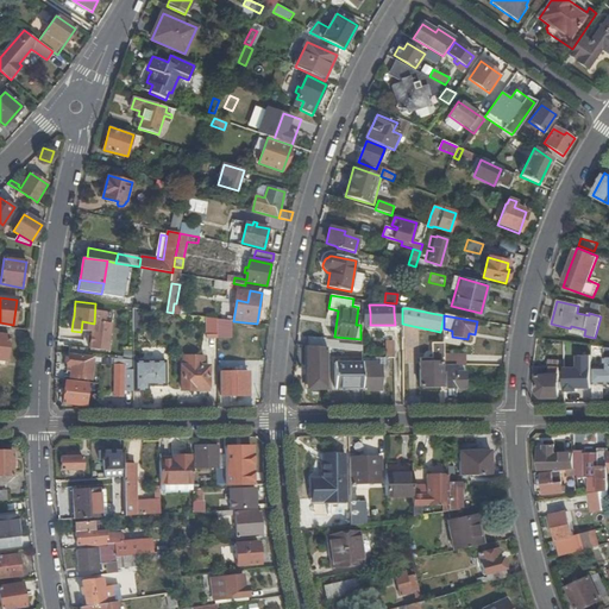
[(217,339),(219,339),(218,319),(208,318),(206,338),(217,339)]
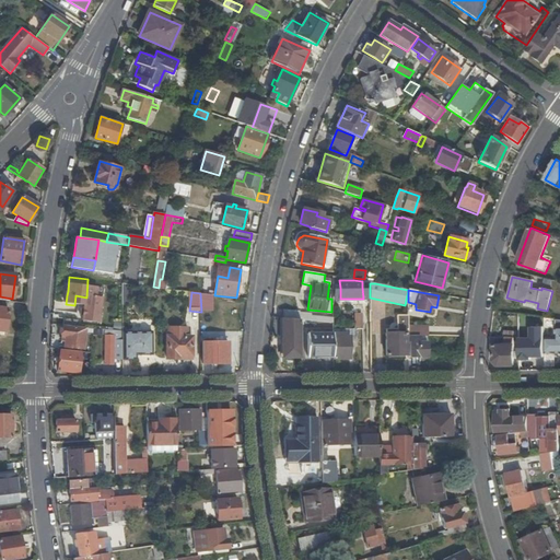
[(284,311),(283,318),(299,321),(300,314),(300,312),(284,311)]
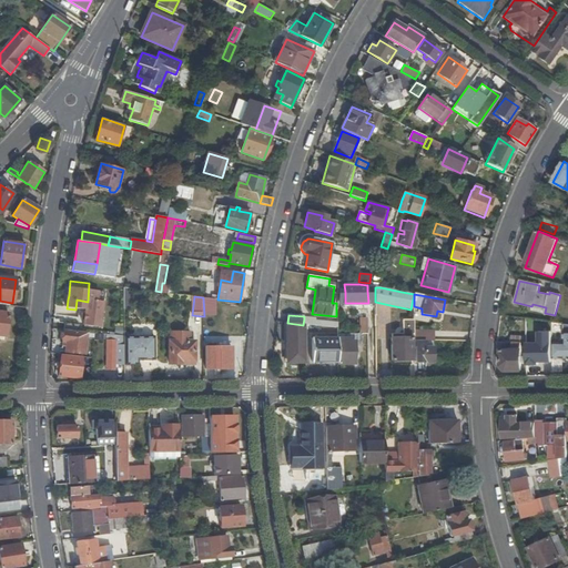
[(414,341),(414,331),(414,322),(409,322),(409,333),(411,333),(411,340),(405,338),(402,338),(392,338),(392,348),(392,352),(392,361),(413,362),(413,361),(414,361),(414,342),(414,341)]
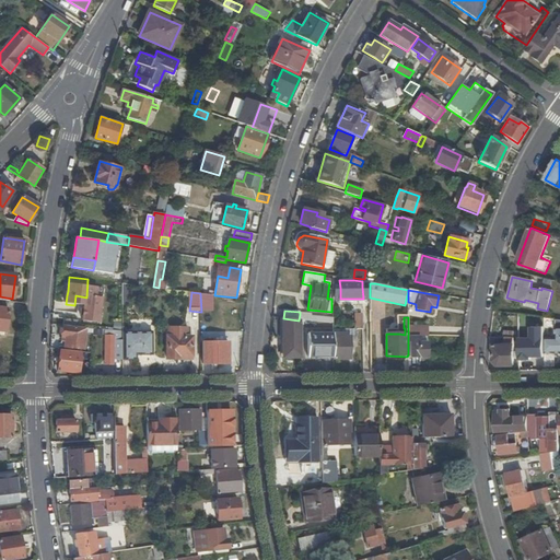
[(282,357),(302,357),(301,321),(299,321),(283,318),(281,318),(282,357)]
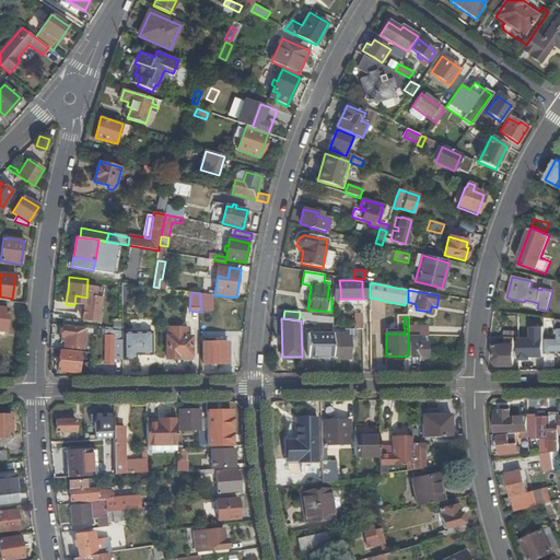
[(557,334),(545,334),(545,341),(545,352),(559,352),(559,319),(557,319),(557,334)]
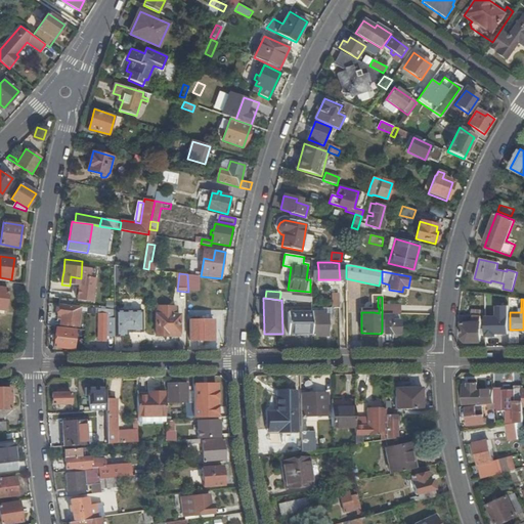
[(59,305),(58,315),(62,315),(61,319),(60,324),(79,326),(81,308),(59,305)]
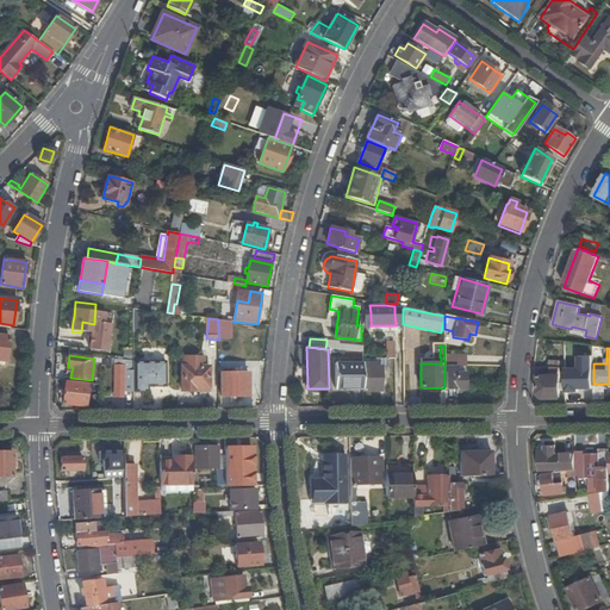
[(444,366),(467,366),(467,355),(444,355),(444,366)]
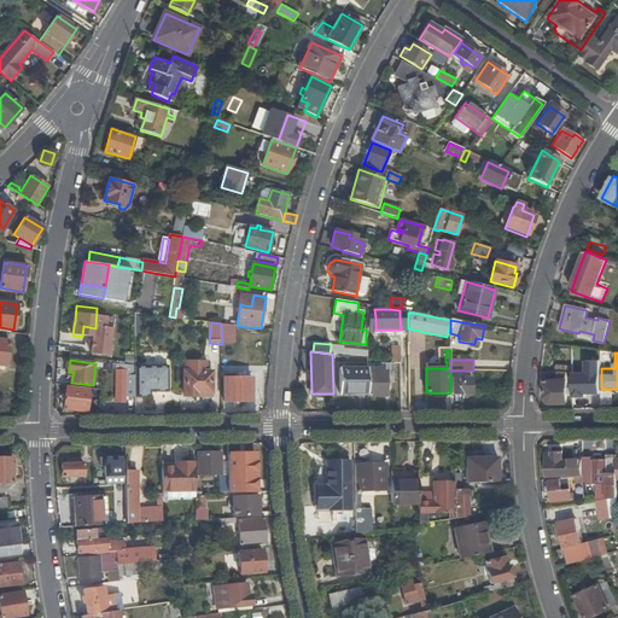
[(213,392),(214,372),(208,372),(208,362),(186,362),(187,372),(186,372),(185,396),(198,396),(198,392),(213,392)]
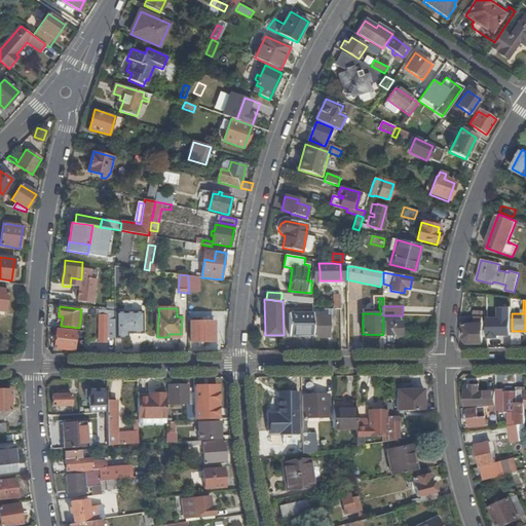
[(102,309),(100,309),(100,342),(107,342),(108,331),(115,331),(115,311),(102,309)]
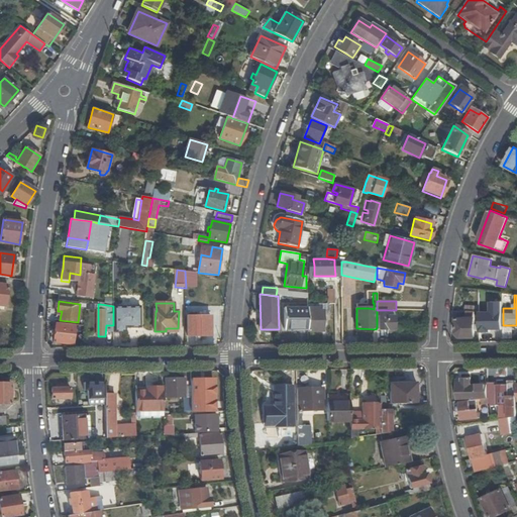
[(308,329),(308,331),(324,331),(323,311),(329,311),(329,304),(311,304),(308,304),(308,309),(308,329)]
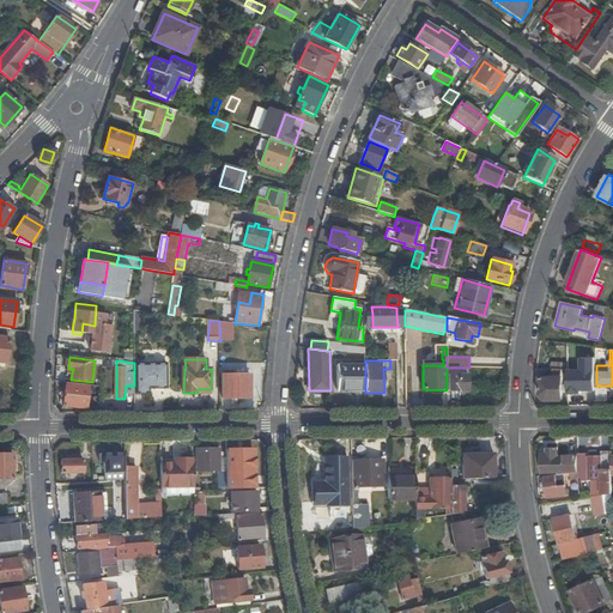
[(563,400),(563,363),(552,362),(552,369),(538,369),(536,377),(541,377),(541,395),(546,400),(563,400)]
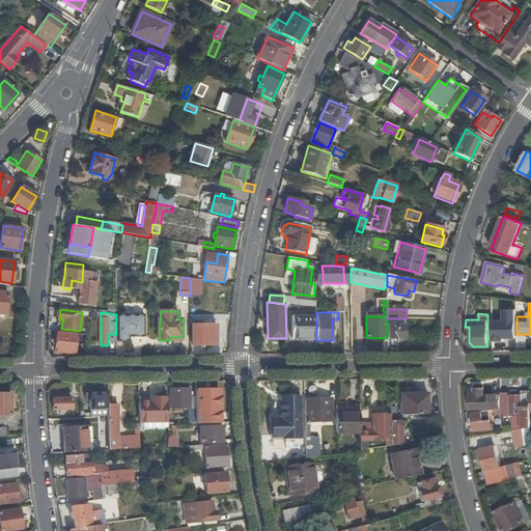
[(116,334),(116,340),(142,340),(142,336),(145,336),(145,314),(116,314),(116,334)]
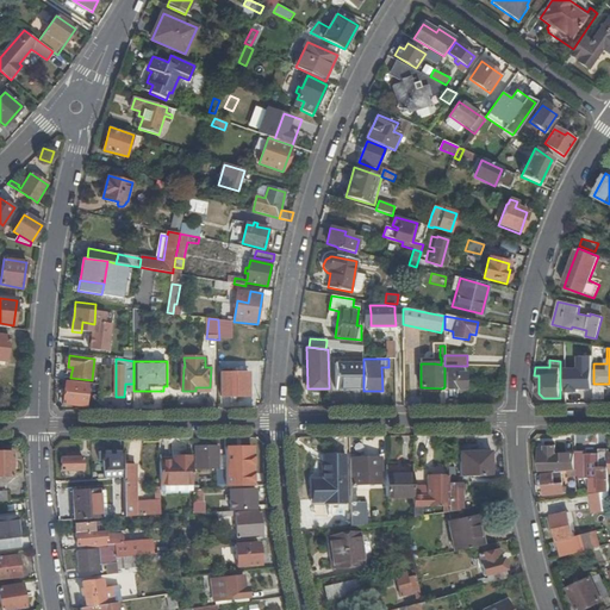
[(363,388),(363,365),(336,365),(337,390),(363,388)]
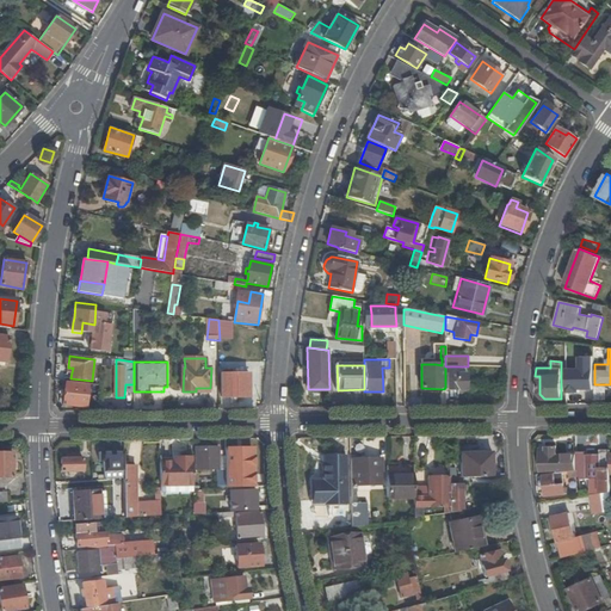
[(466,368),(445,368),(445,388),(446,390),(466,390),(466,368)]
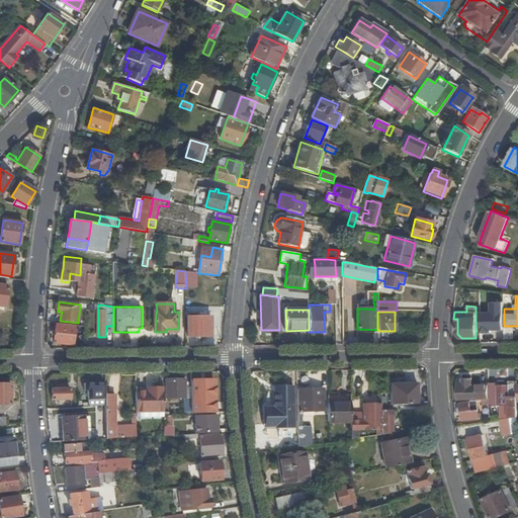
[(211,317),(209,317),(207,317),(188,317),(189,337),(211,337),(211,317)]
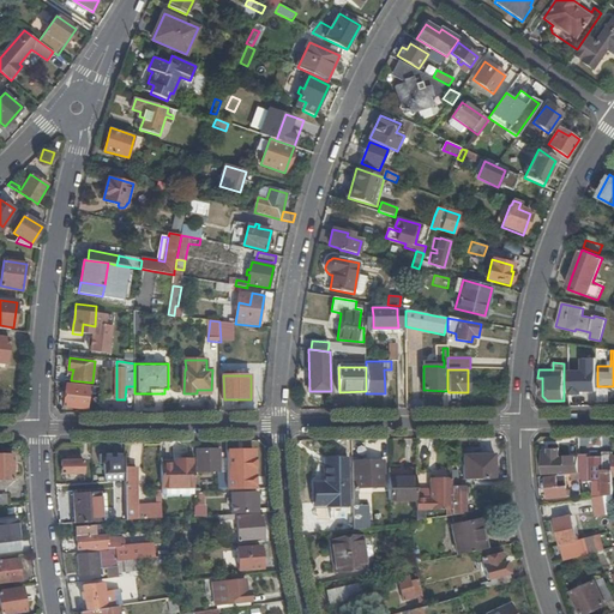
[(86,409),(90,385),(67,383),(64,407),(86,409)]
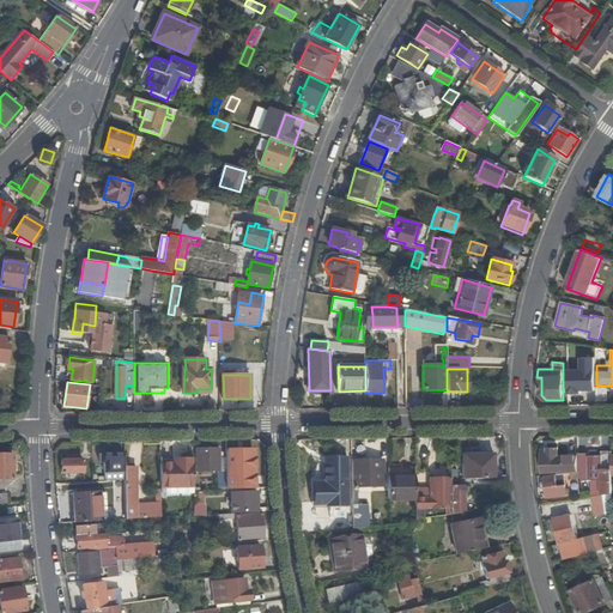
[(219,490),(228,490),(228,469),(219,469),(219,461),(220,461),(220,459),(220,449),(211,449),(211,448),(206,448),(207,449),(198,450),(198,474),(200,473),(200,471),(218,469),(219,490)]
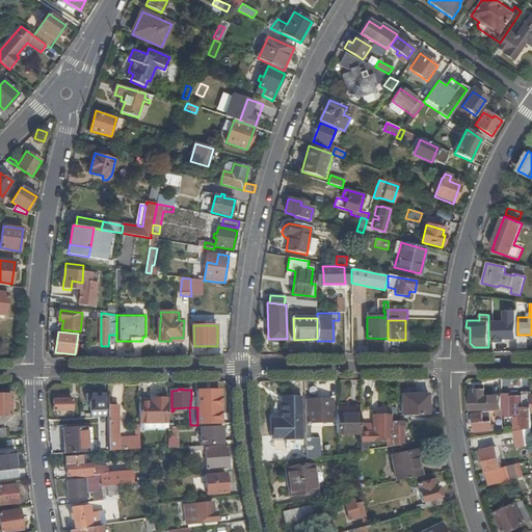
[(484,409),(485,411),(495,410),(502,409),(501,396),(484,397),(484,389),(475,389),(476,393),(470,394),(471,410),(484,409)]
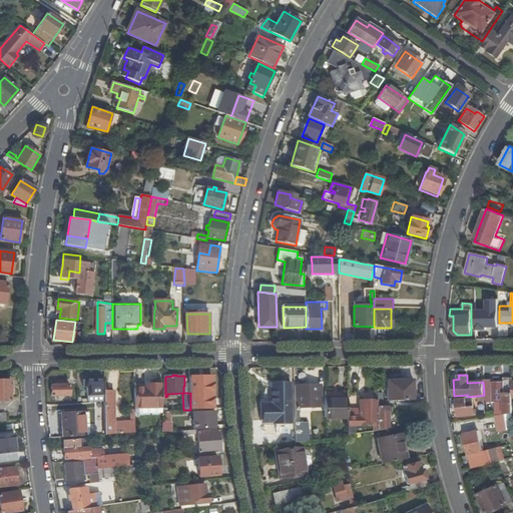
[(215,394),(214,376),(196,376),(196,395),(215,394)]
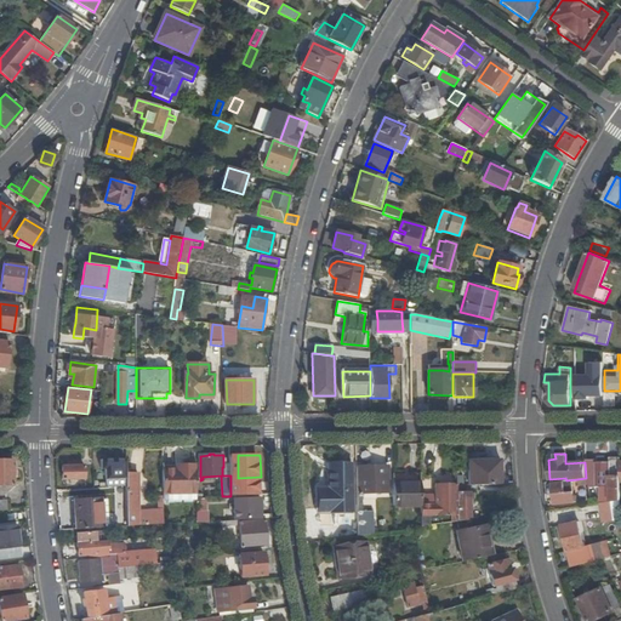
[(607,502),(620,501),(620,482),(620,462),(620,457),(609,457),(610,486),(610,499),(607,499),(607,500),(607,502)]
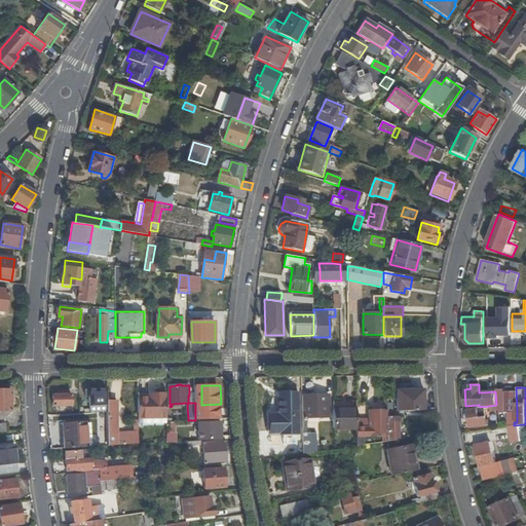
[(0,410),(11,411),(11,390),(0,389),(0,410)]
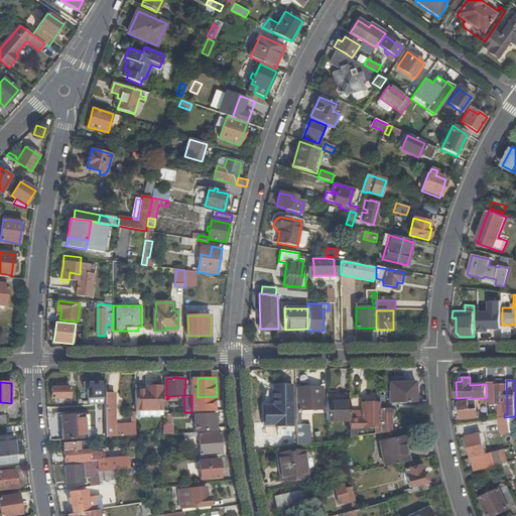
[(397,403),(415,403),(415,383),(389,383),(389,403),(397,403)]
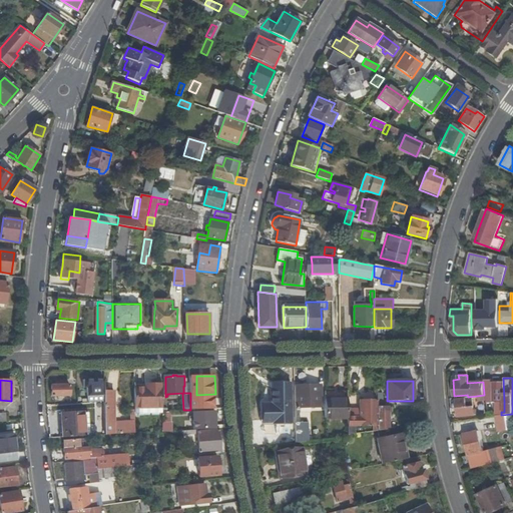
[(58,385),(52,385),(52,396),(60,396),(61,400),(71,400),(70,385),(67,385),(67,382),(58,382),(58,385)]
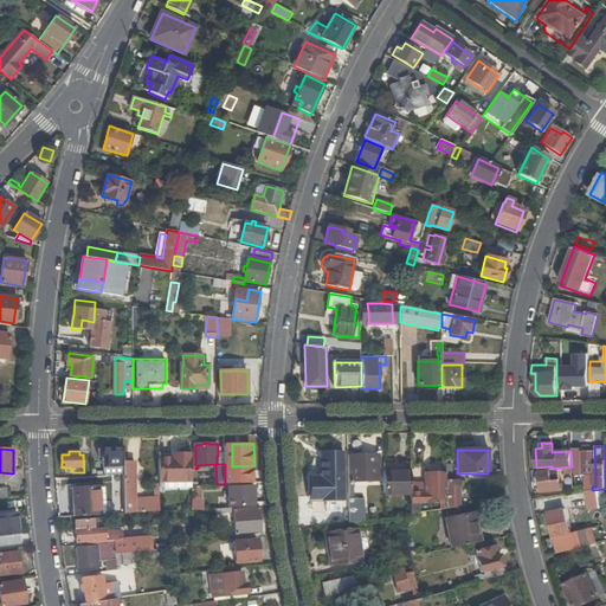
[(322,452),(320,452),(321,476),(310,476),(310,500),(326,500),(326,514),(329,514),(329,505),(336,505),(336,500),(343,500),(343,452),(341,452),(337,452),(335,452),(333,452),(330,452),(329,452),(327,452),(324,452),(323,452),(322,452)]
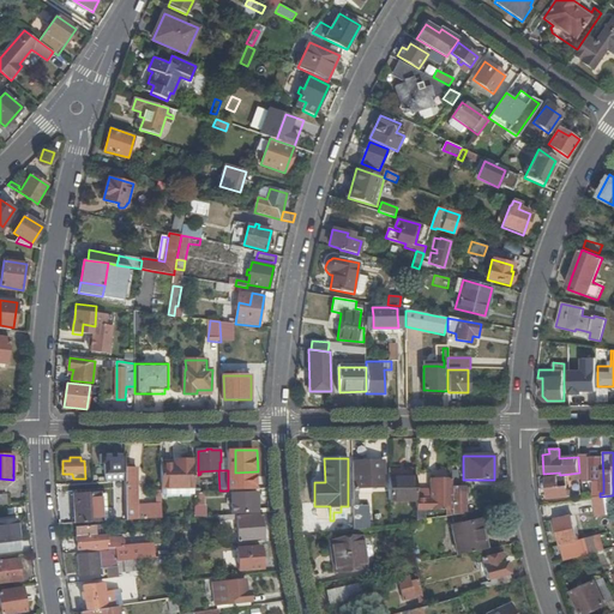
[(182,463),(162,464),(162,475),(162,488),(196,488),(194,459),(181,459),(182,463)]
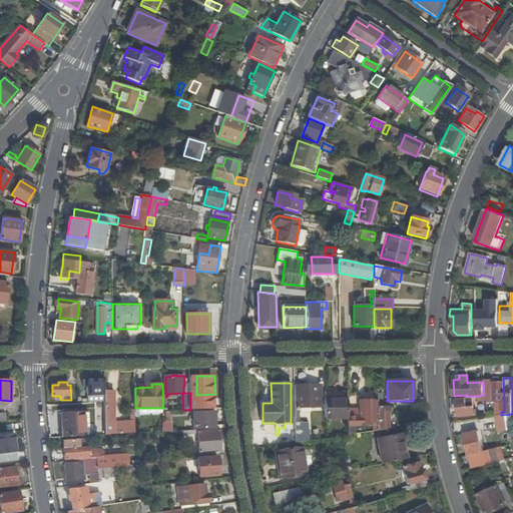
[(296,397),(295,397),(295,407),(295,417),(299,417),(298,408),(321,407),(321,386),(296,386),(296,397)]
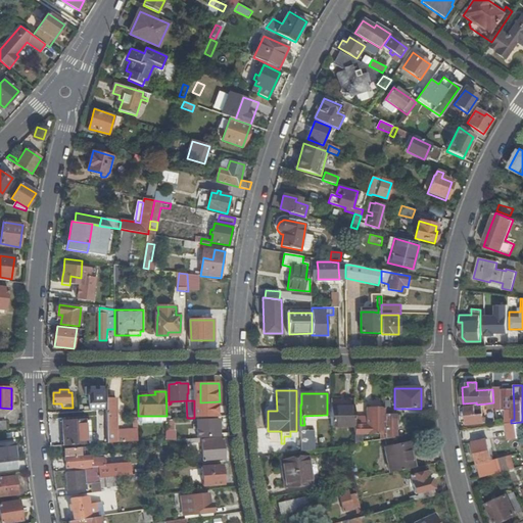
[(100,410),(99,396),(99,394),(89,395),(90,410),(100,410)]
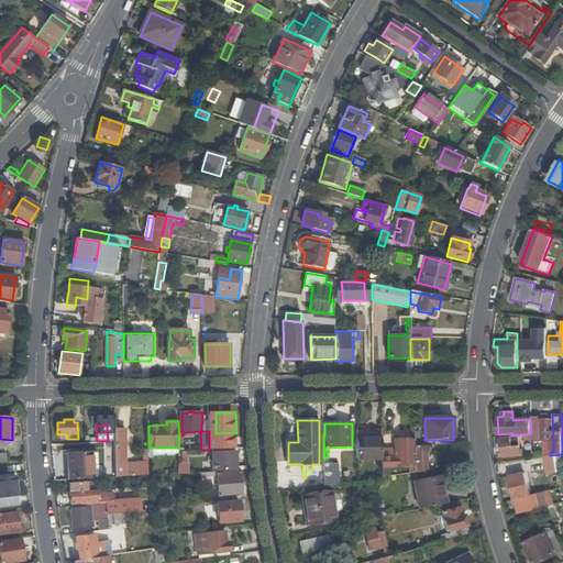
[(127,430),(116,430),(116,441),(116,464),(116,477),(148,475),(148,461),(143,462),(127,463),(127,430)]
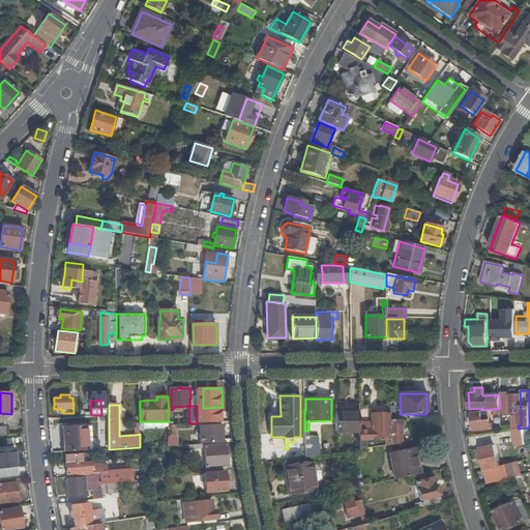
[(358,433),(358,410),(336,410),(337,433),(358,433)]
